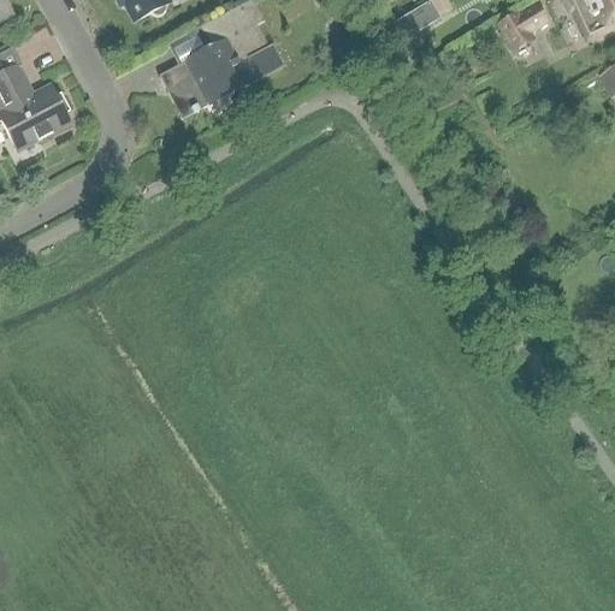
[(0,0),(0,18),(12,12),(5,0),(0,0)]
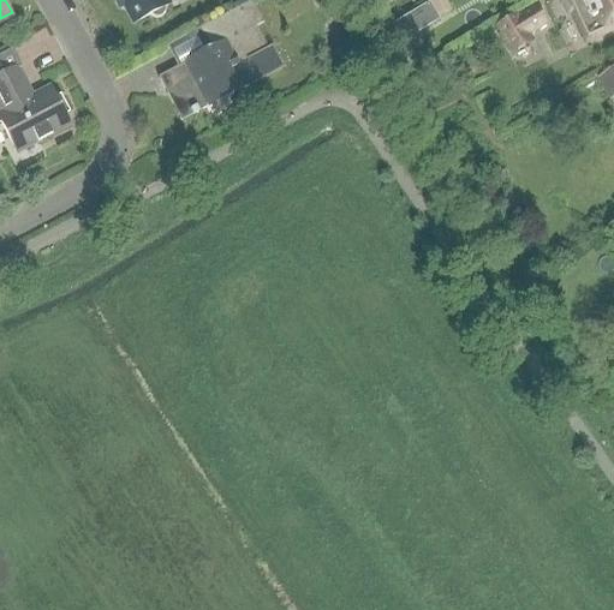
[(117,0),(118,3),(124,0),(133,19),(150,11),(154,13),(159,13),(164,11),(166,7),(166,1),(168,0),(117,0)]
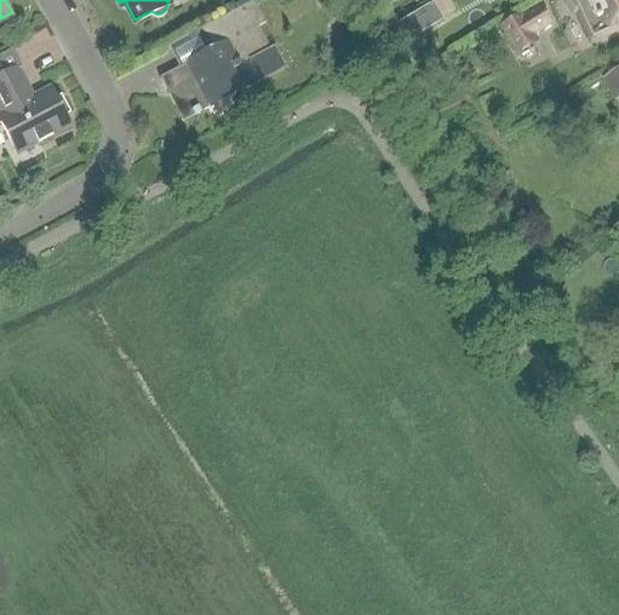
[(267,19),(257,0),(251,0),(195,29),(206,49),(160,74),(183,118),(284,64),(274,45),(271,46),(259,23),(267,19)]
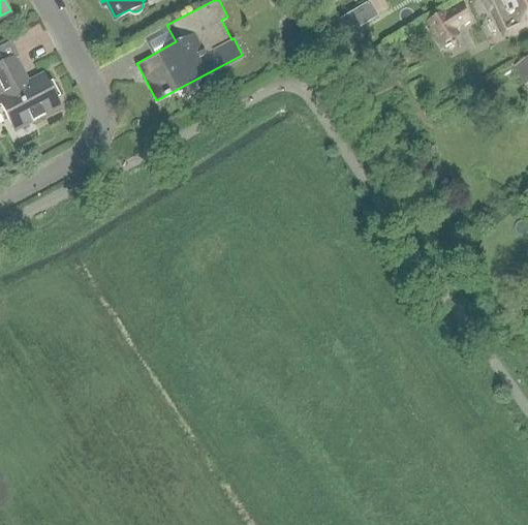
[(367,0),(338,18),(346,32),(377,13),(370,0),(367,0)]
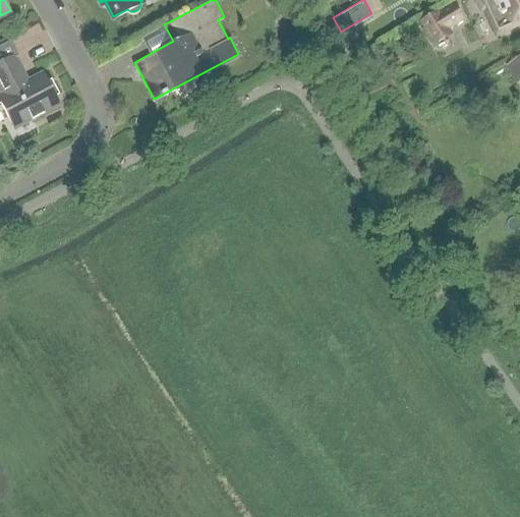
[(479,0),(487,17),(490,16),(497,31),(519,19),(519,0),(479,0)]
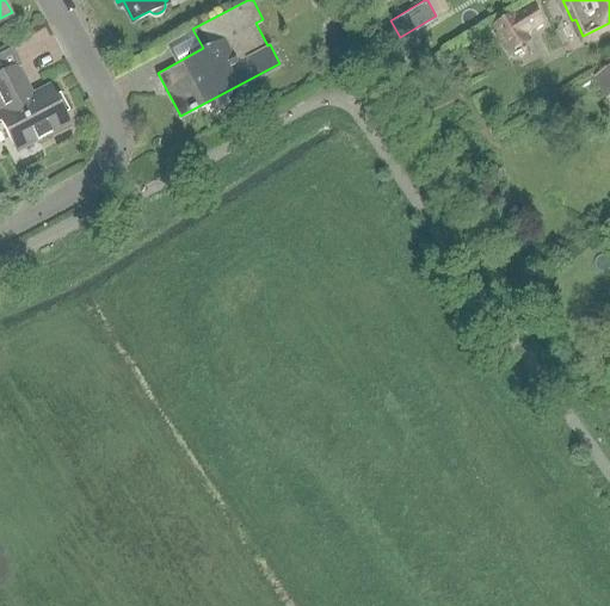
[(518,13),(516,10),(493,24),(510,50),(533,36),(530,31),(547,19),(536,2),(518,13)]
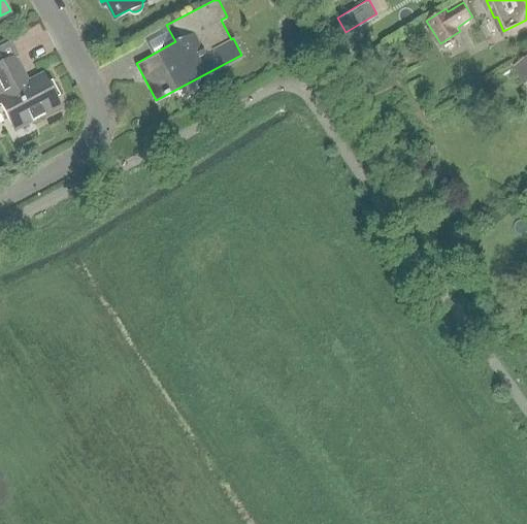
[(0,89),(2,93),(0,94),(0,100),(14,128),(60,104),(42,72),(28,79),(14,55),(0,62),(0,89)]
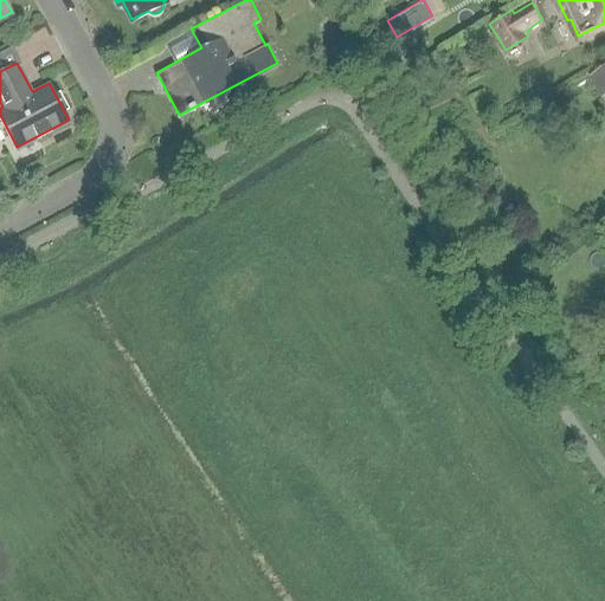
[(604,66),(593,75),(604,91),(604,66)]
